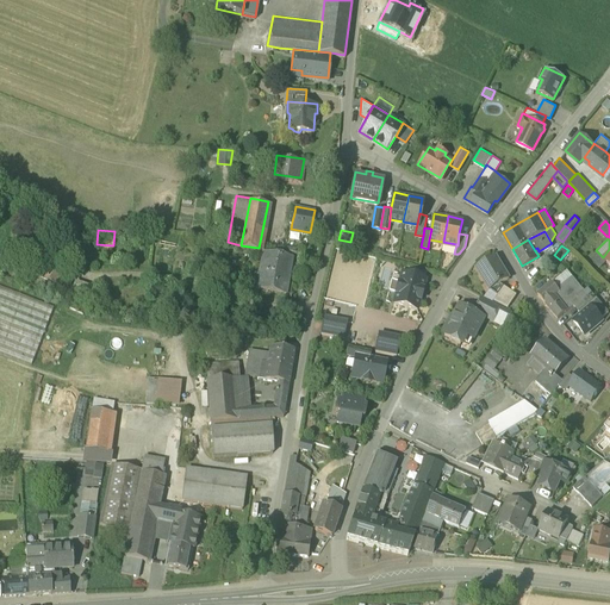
[(257,286),(286,292),(293,254),(263,249),(260,272),(257,286)]
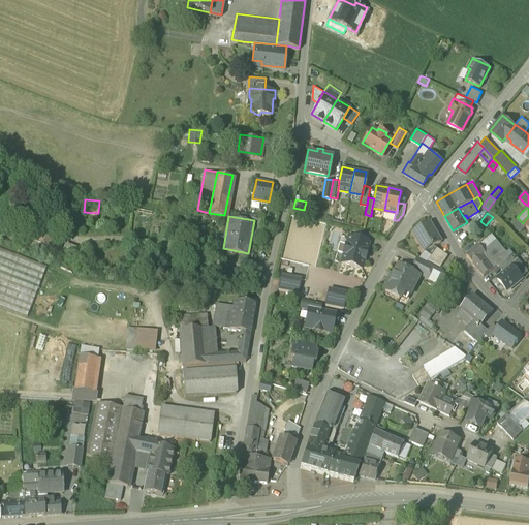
[(523,223),(519,219),(512,224),(520,232),(526,225),(523,223)]
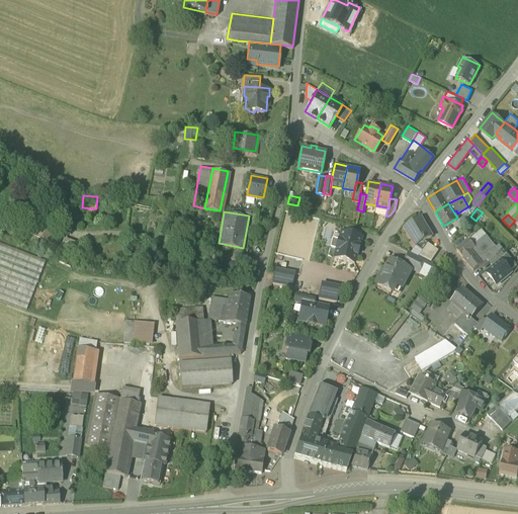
[(416,242),(417,243),(425,239),(431,235),(420,217),(406,225),(416,242)]
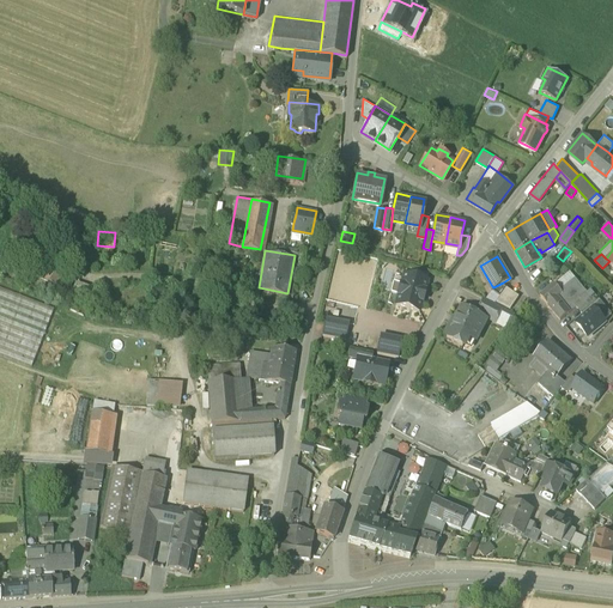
[(413,275),(426,279),(429,271),(416,267),(413,275)]
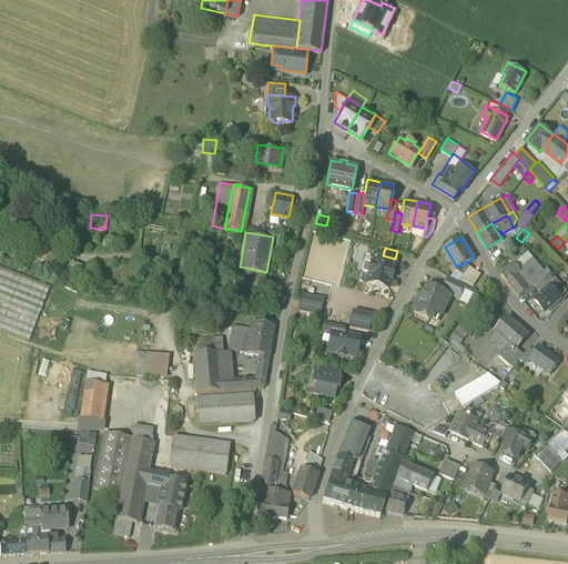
[(514,261),(519,268),(533,255),(528,250),(514,261)]
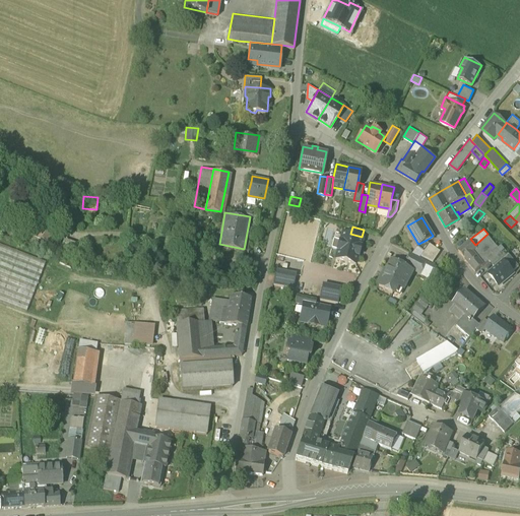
[(211,243),(219,244),(221,232),(213,230),(211,243)]
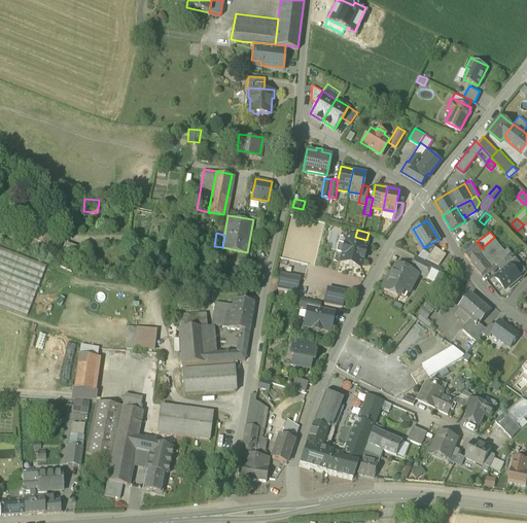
[(364,247),(366,240),(355,237),(347,235),(345,242),(344,242),(341,252),(342,252),(340,260),(360,266),(362,257),(363,258),(365,248),(364,247)]
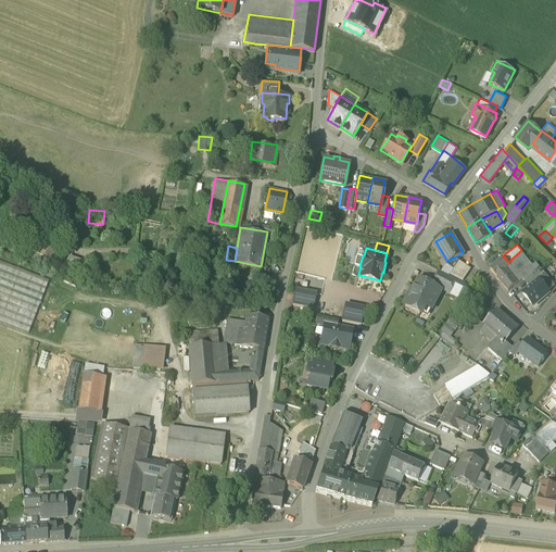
[(532,263),(521,250),(508,262),(510,263),(506,266),(518,280),(522,276),(527,283),(543,270),(535,261),(532,263)]
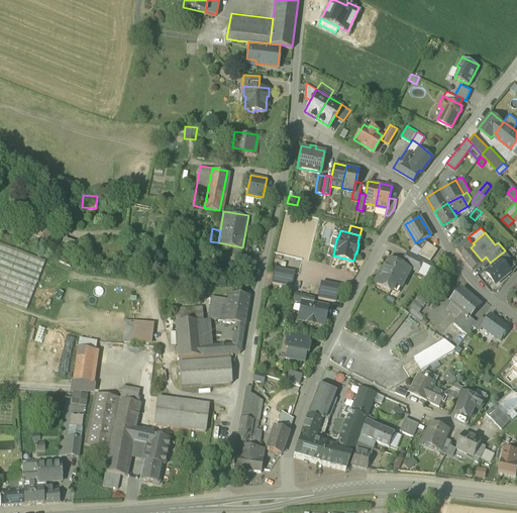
[(83,242),(64,235),(59,250),(77,258),(83,242)]
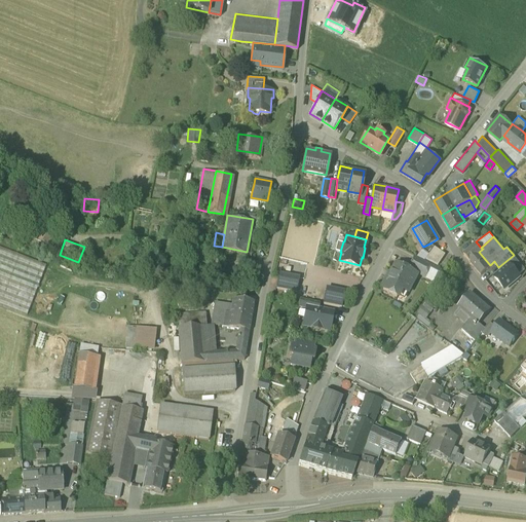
[(481,272),(490,265),(479,252),(483,249),(481,248),(476,241),(463,252),(481,272)]
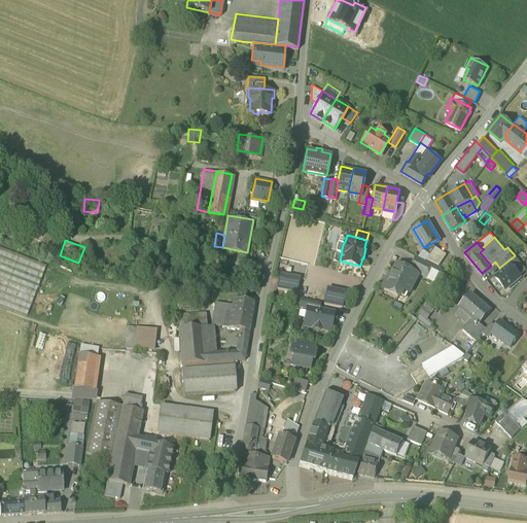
[(426,257),(438,264),(447,253),(432,243),(424,247),(423,246),(422,247),(423,248),(428,253),(426,257)]
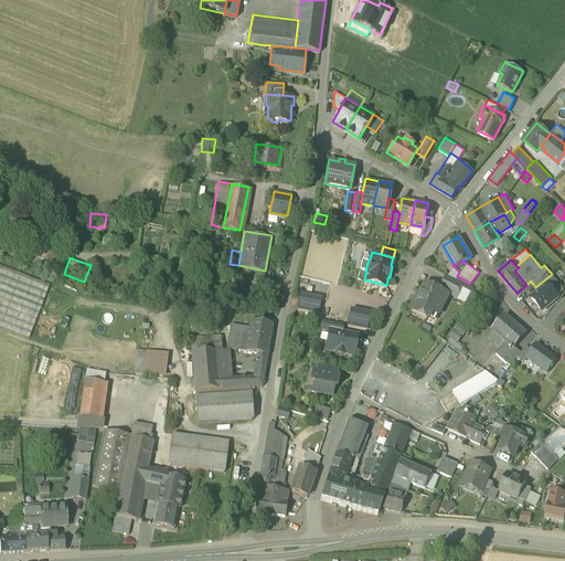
[(0,324),(29,336),(49,283),(0,263),(0,324)]
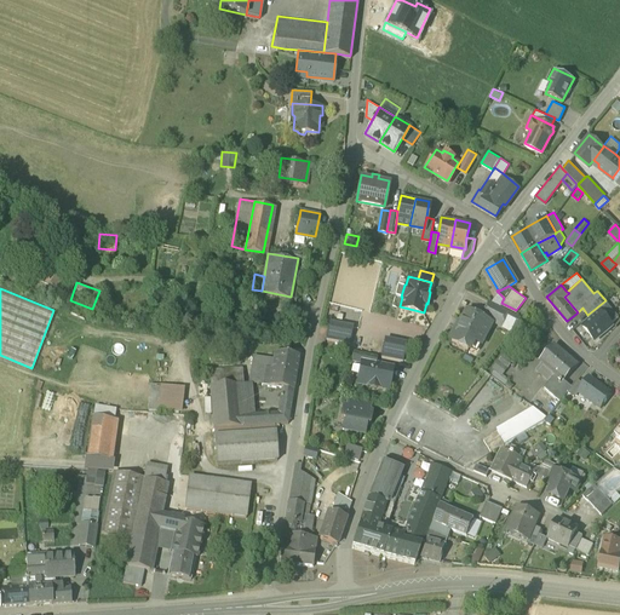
[(504,298),(498,292),(492,300),(500,305),(501,303),(504,298)]
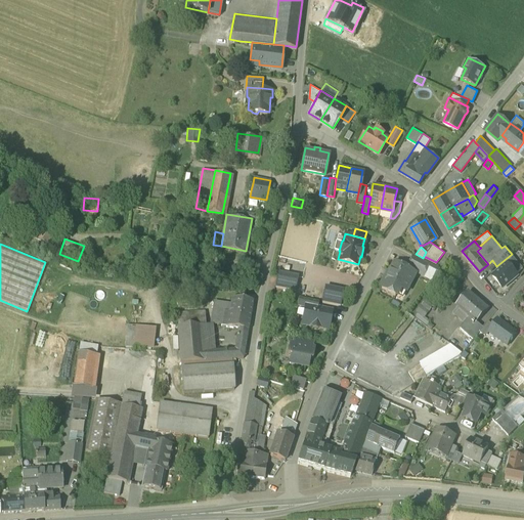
[(408,264),(425,273),(430,262),(423,258),(416,254),(413,253),(408,264)]
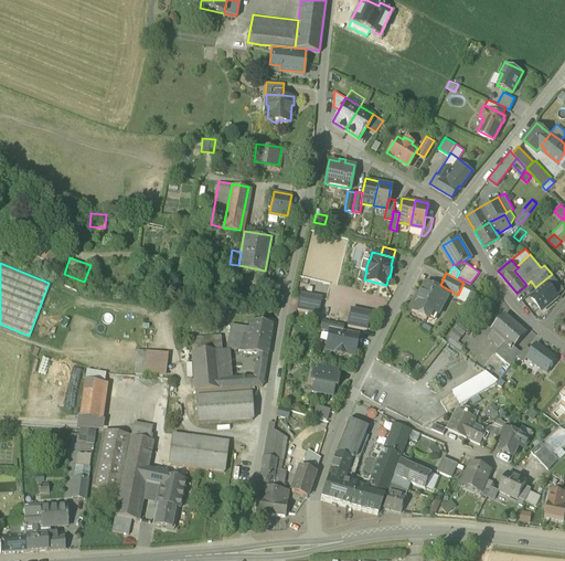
[(535,287),(537,289),(546,283),(556,294),(563,287),(552,274),(535,287)]
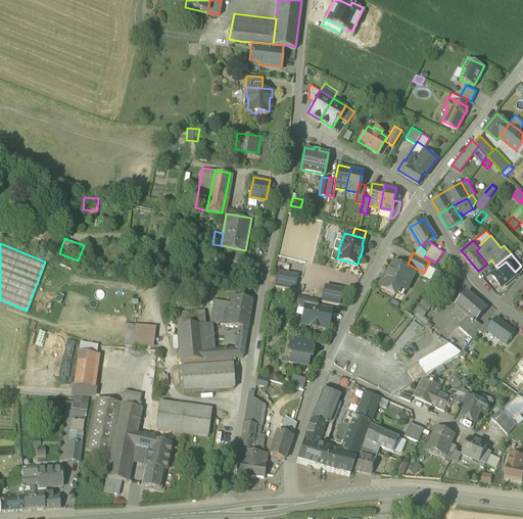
[(379,284),(395,292),(399,285),(407,288),(416,271),(394,260),(387,274),(385,273),(379,284)]
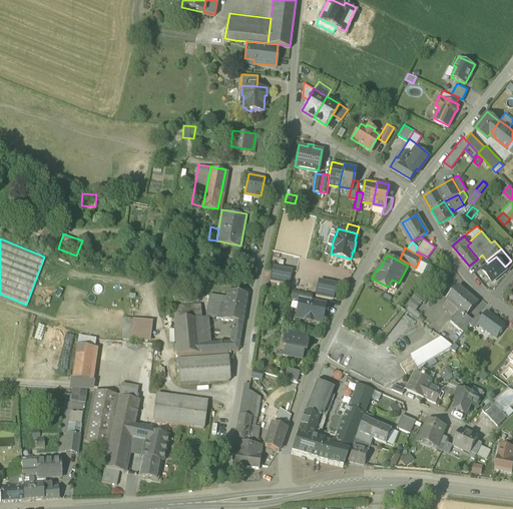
[(421,257),(416,268),(415,269),(422,273),(431,262),(421,257)]
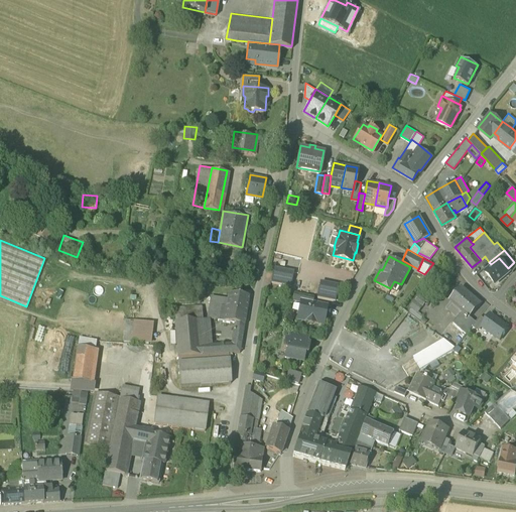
[(509,269),(508,268),(499,258),(491,264),(485,269),(495,281),(509,269)]
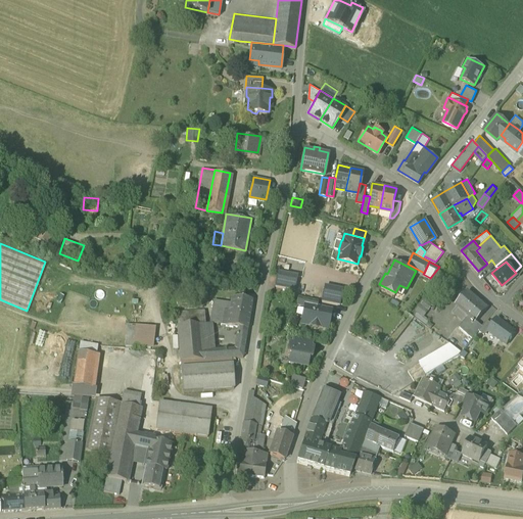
[(278,270),(275,284),(294,288),(297,274),(278,270)]
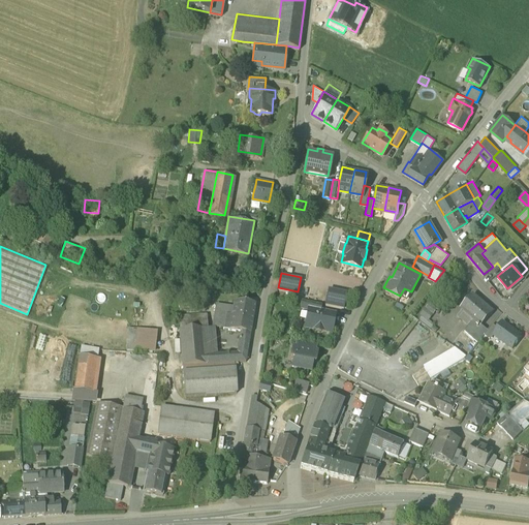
[(329,287),(325,303),(343,306),(346,290),(329,287)]
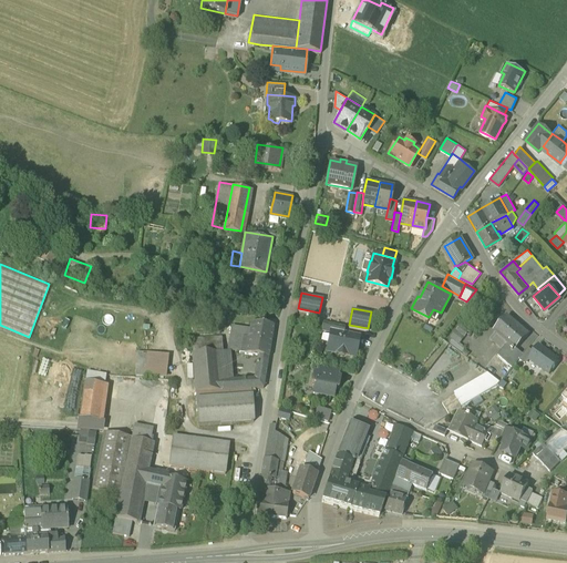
[(508,340),(516,347),(516,346),(527,333),(507,315),(495,328),(497,330),(492,336),(503,346),(508,340)]
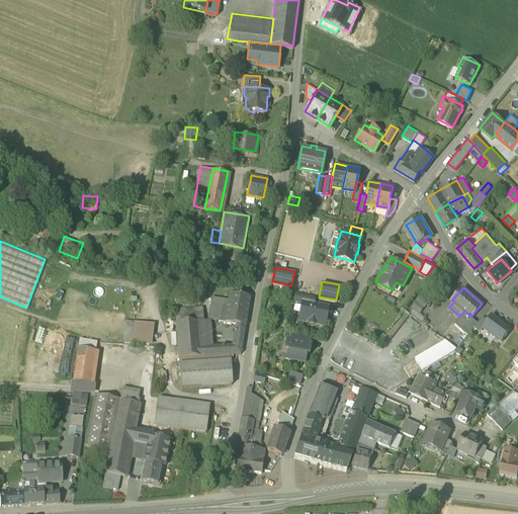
[(229,291),(228,300),(226,309),(247,312),(250,294),(229,291)]
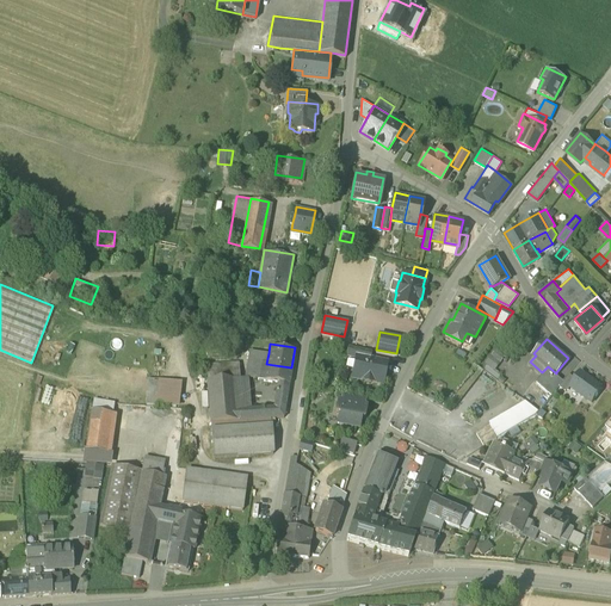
[(357,353),(369,356),(371,350),(350,345),(349,353),(357,354),(357,353)]
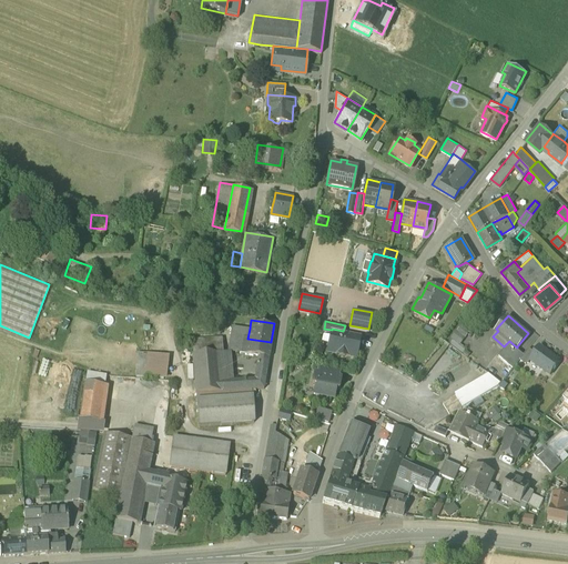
[(269,355),(271,342),(247,339),(250,329),(244,328),(244,325),(232,323),(229,348),(240,350),(246,351),(257,353),(269,355)]
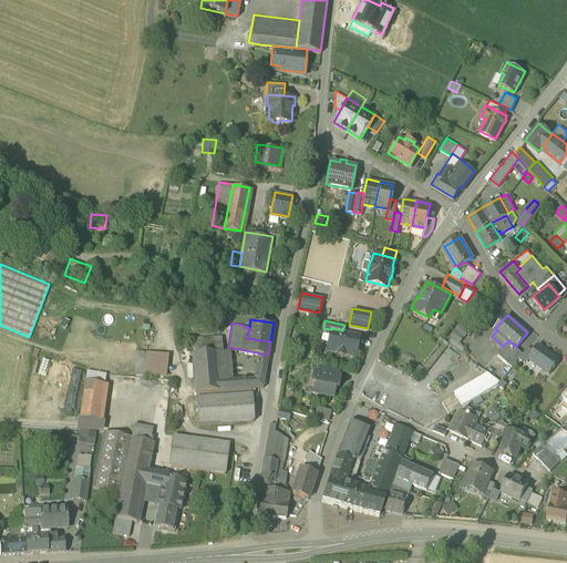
[(460,323),(455,328),(464,335),(468,329),(460,323)]
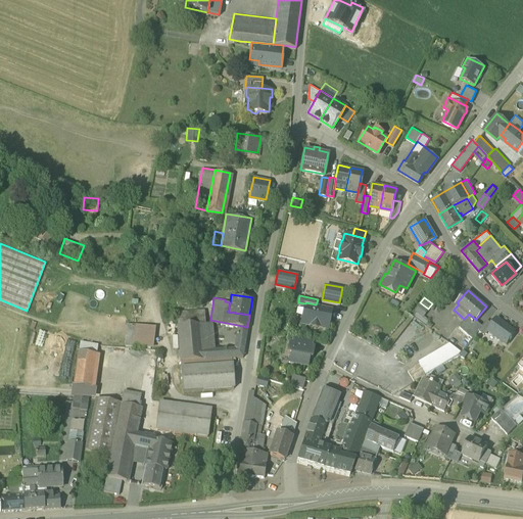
[(319,325),(328,327),(331,308),(316,304),(305,302),(305,303),(304,307),(303,314),(301,322),(312,324),(313,326),(317,327),(319,325)]
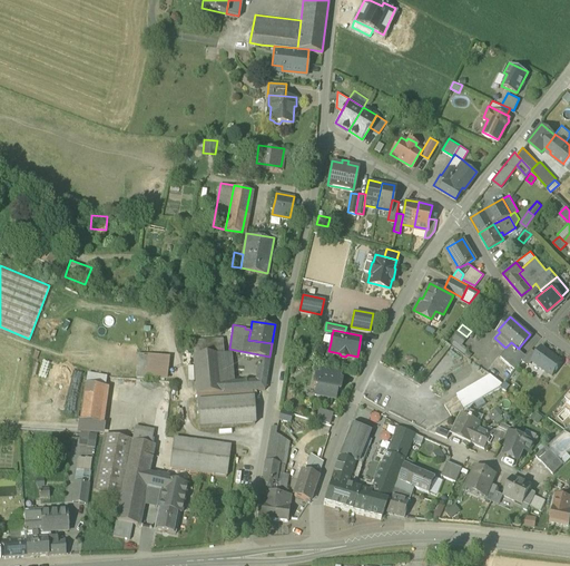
[(462,342),(467,337),(458,330),(452,337),(461,344),(462,342)]
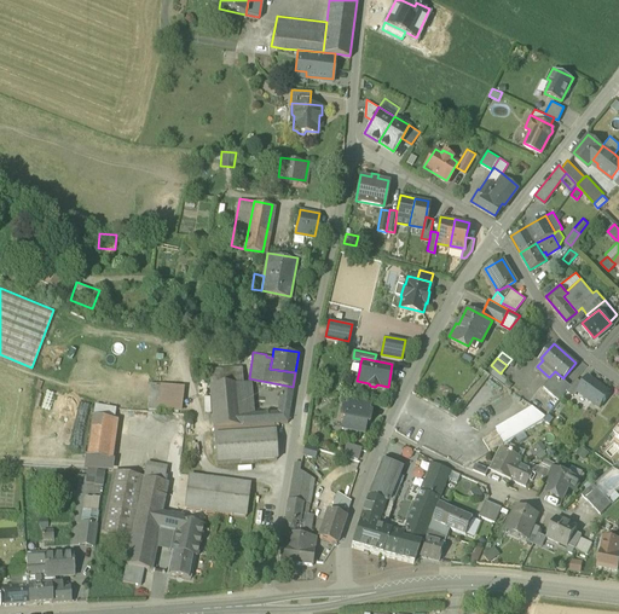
[(242,365),(209,368),(210,383),(237,381),(237,382),(243,382),(242,365)]
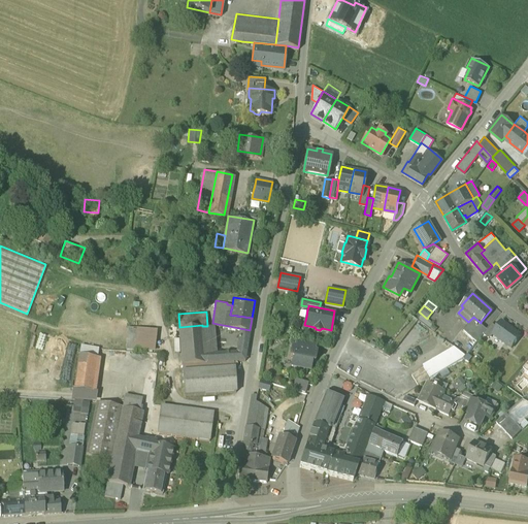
[(427,319),(419,312),(416,316),(430,327),(434,322),(428,317),(427,319)]
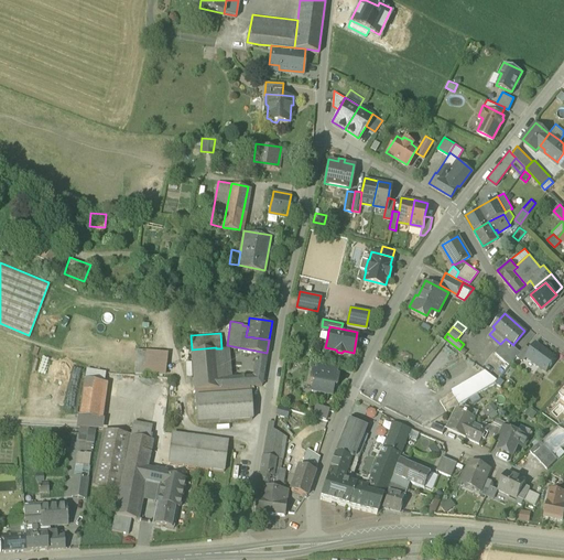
[(524,344),(520,350),(513,344),(513,345),(506,338),(500,344),(495,351),(509,364),(517,354),(523,359),(527,354),(530,348),(524,344)]
